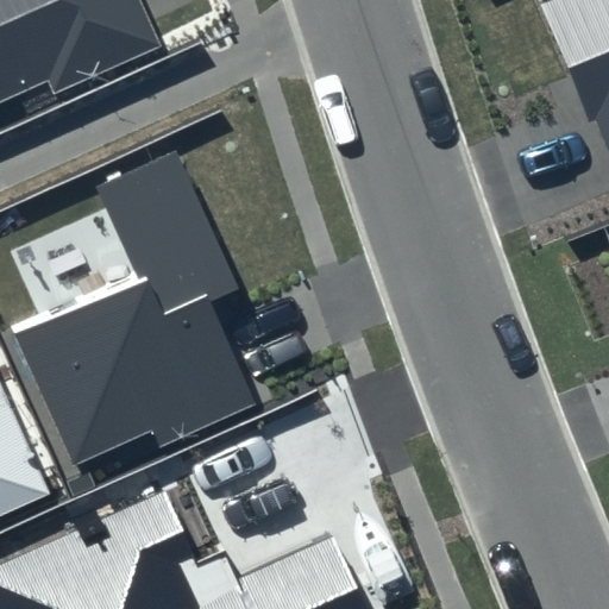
[(0,0),(0,101),(46,81),(51,93),(159,43),(139,0),(0,0)]
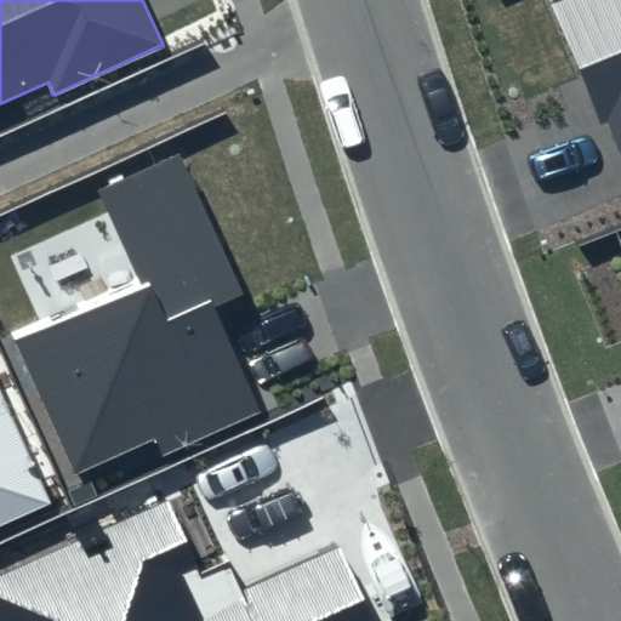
[(620,0),(570,0),(557,6),(620,158),(620,0)]
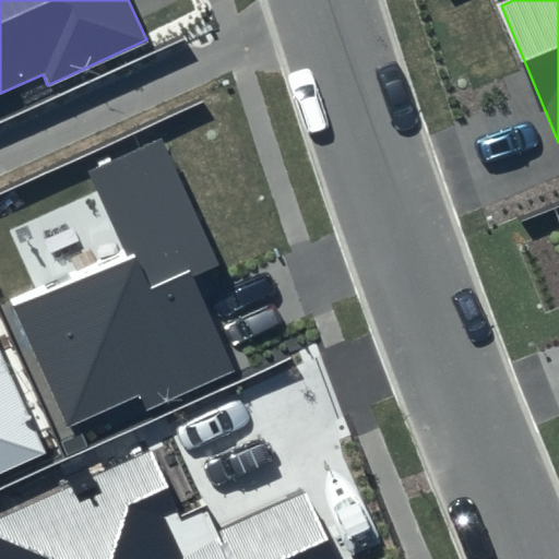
[(161,139),(87,171),(125,252),(14,306),(67,429),(139,396),(144,412),(235,370),(193,277),(218,265),(161,139)]
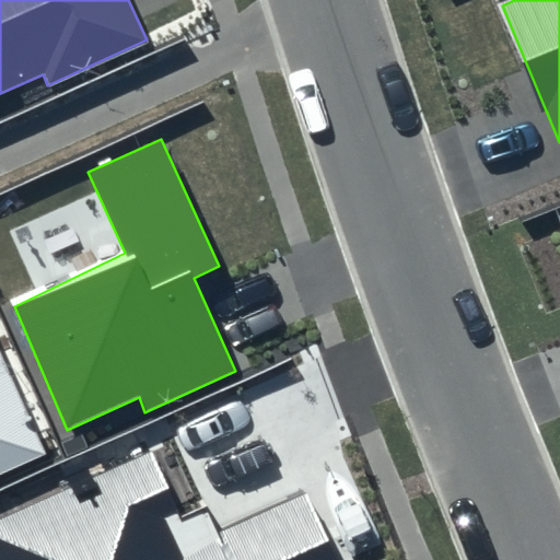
[(0,471),(45,452),(0,351),(0,471)]
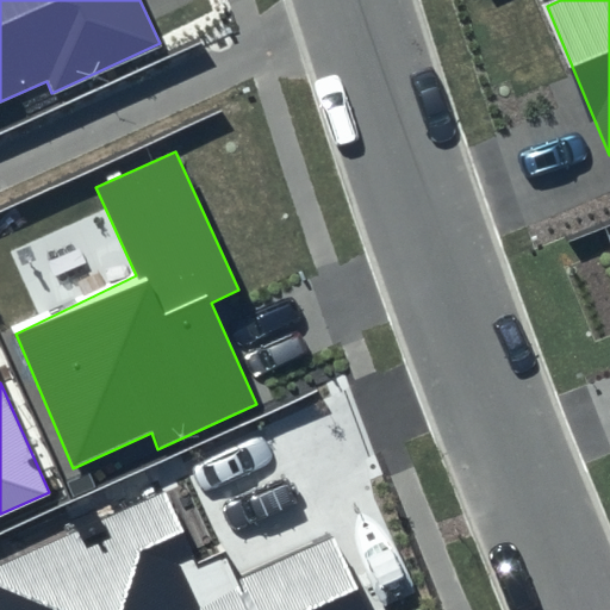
[(165,491),(0,566),(0,609),(366,609),(332,536),(240,579),(228,554),(199,567),(165,491)]
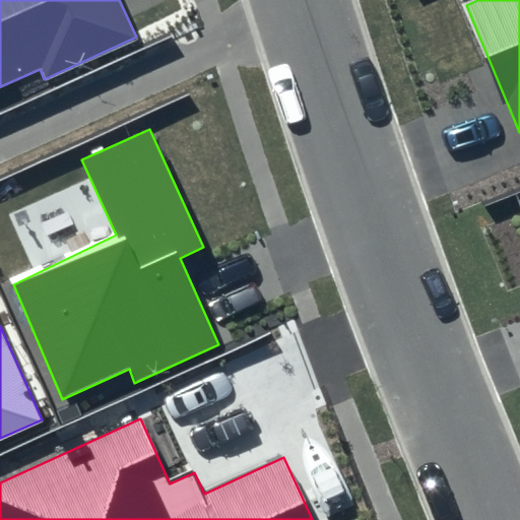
All buildings are outlined.
